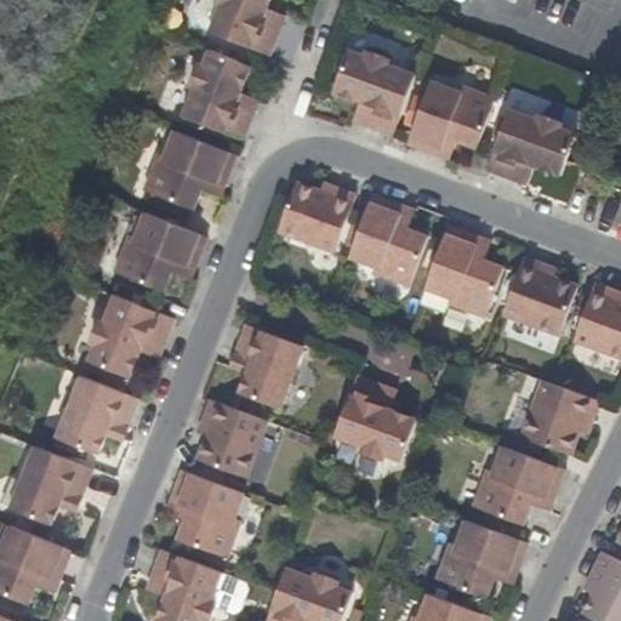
[(0,0),(0,34),(12,0),(0,0)]
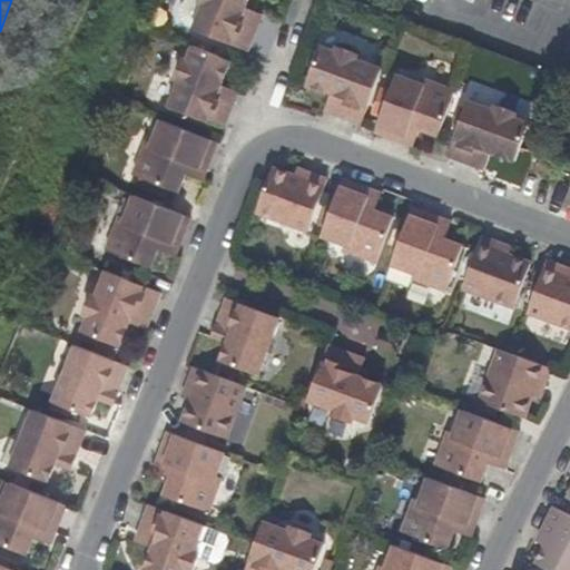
[(238,48),(248,53),(259,27),(252,22),(255,12),(249,10),(253,0),(203,0),(204,0),(207,8),(196,33),(237,50),(238,48)]
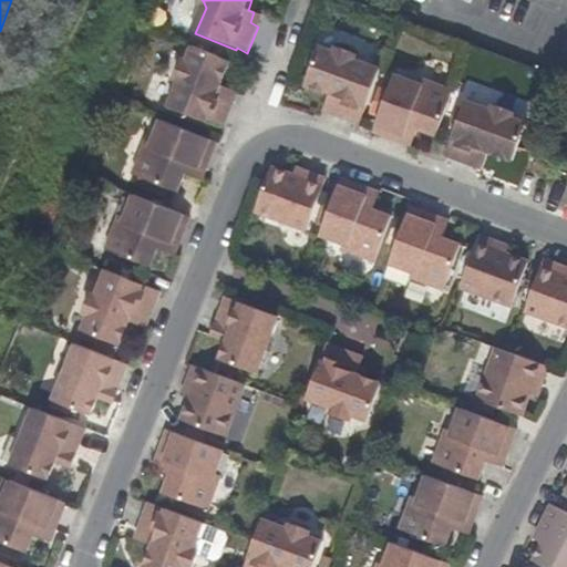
[(230,62),(197,48),(192,62),(187,64),(183,66),(178,78),(181,85),(172,110),(223,131),(234,103),(226,99),(230,90),(220,85),(230,62)]
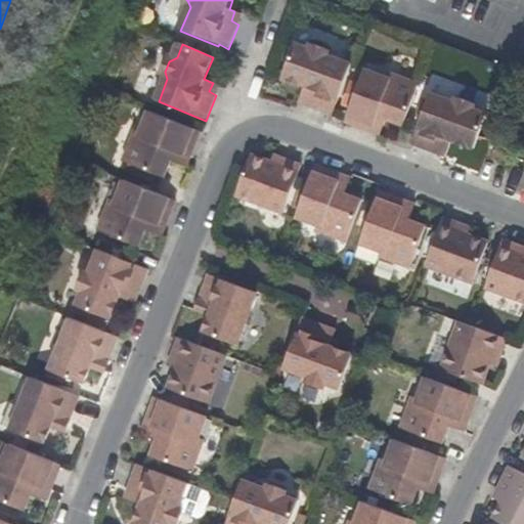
[(294,44),(280,78),(304,87),(302,92),(311,96),(307,106),(334,116),(351,67),(329,57),(325,51),(315,47),(311,47),(305,48),(294,44)]
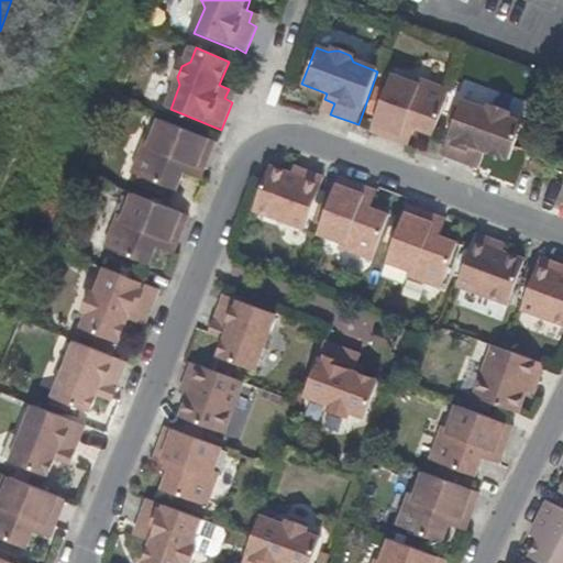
[(415,129),(433,135),(450,90),(416,78),(414,84),(392,75),(370,129),(372,130),(371,132),(399,143),(406,125),(415,129)]
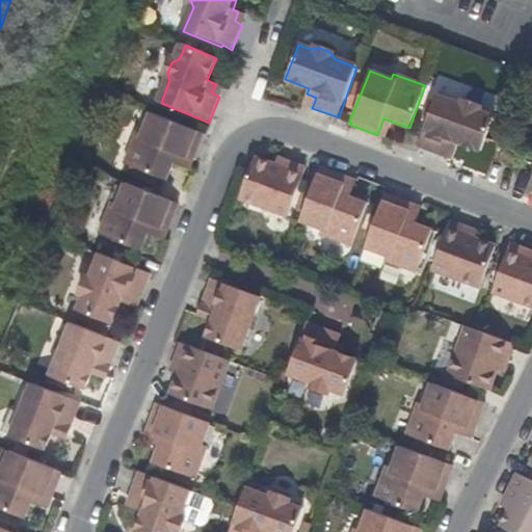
[(436,95),(423,132),(418,148),(442,156),(447,143),(456,147),(458,143),(483,153),(495,118),(483,113),(478,105),(471,103),(466,102),(460,104),(436,95)]
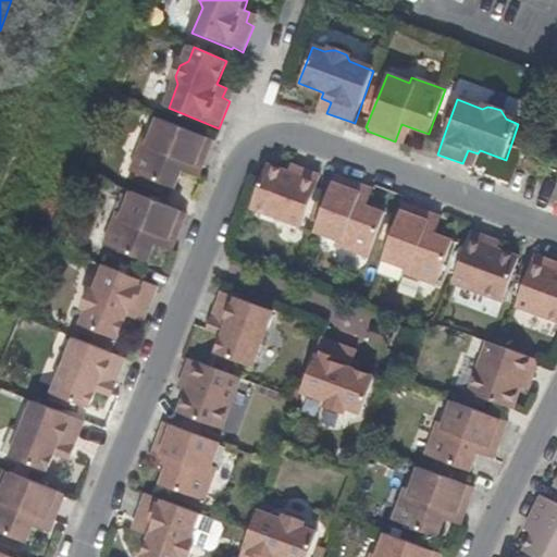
[(213,141),(161,120),(151,141),(146,138),(132,172),(174,189),(176,189),(183,172),(185,172),(188,164),(201,170),(213,141)]
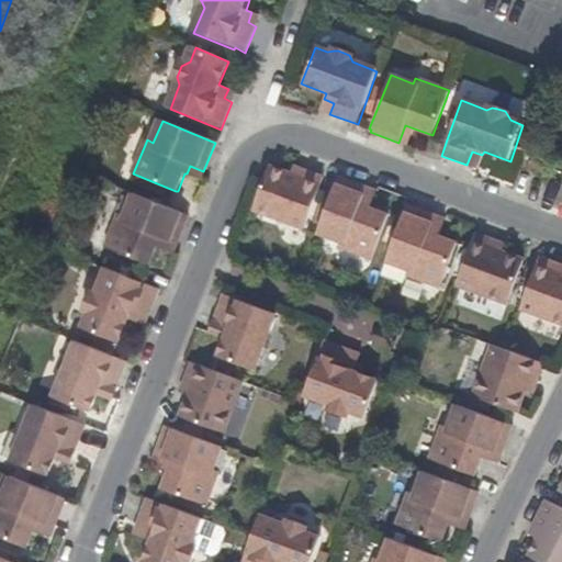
[(269,167),(262,184),(263,184),(254,210),(306,229),(324,179),(306,172),(305,177),(292,171),(291,175),(269,167)]
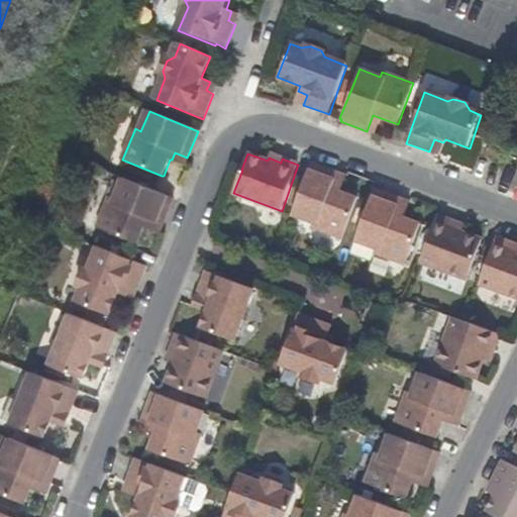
[(308,168),(292,213),(312,220),(311,226),(340,238),(355,198),(339,192),(331,189),(337,174),(311,164),(308,168)]
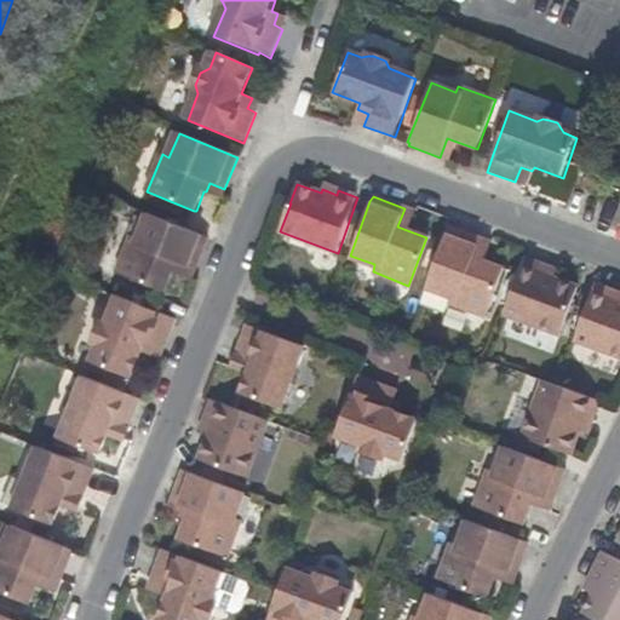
[(187,229),(149,214),(138,241),(133,239),(119,274),(161,292),(165,293),(174,273),(177,273),(181,265),(194,271),(208,239),(187,229)]
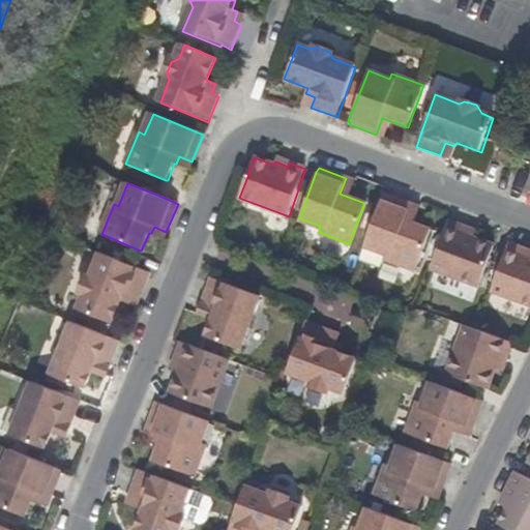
[(410,204),(383,194),(377,208),(364,246),(386,254),(384,259),(416,270),(432,231),(415,225),(414,223),(405,218),(410,204)]
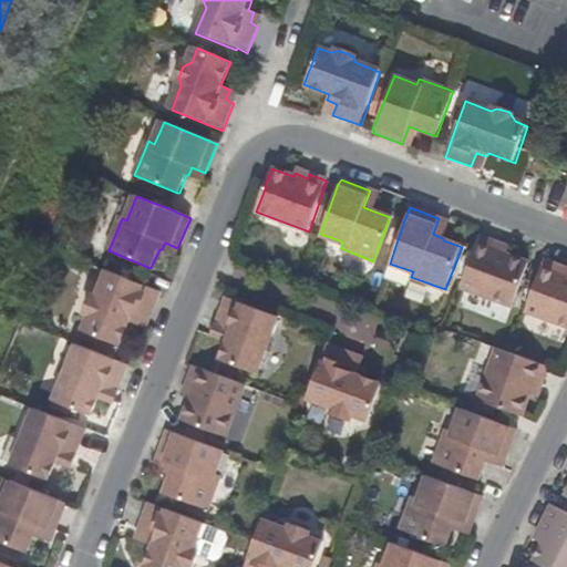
[(497,241),(481,236),(474,253),(461,287),(513,306),(529,265),(506,256),(508,253),(495,248),(497,241)]
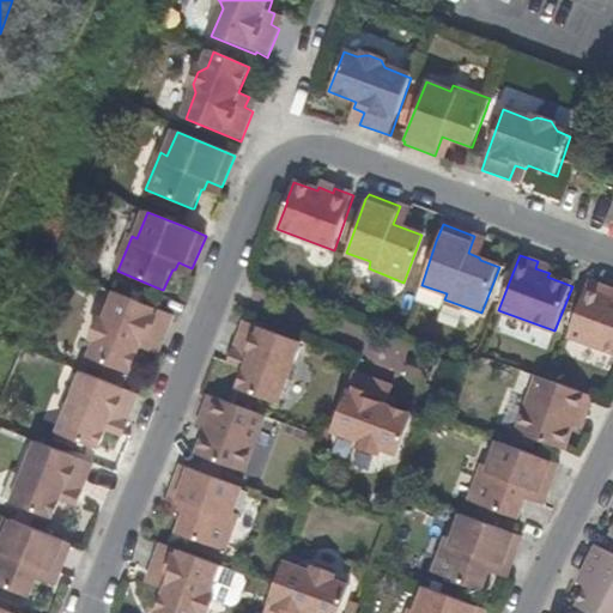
[(608,289),(589,281),(586,291),(569,337),(612,352),(612,296),(607,293),(608,289)]
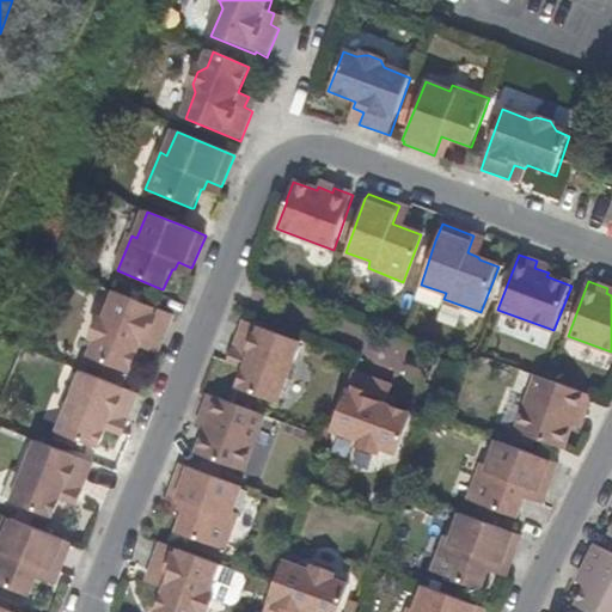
[(152,306),(117,293),(106,322),(98,324),(92,337),(96,347),(91,360),(124,374),(126,372),(129,373),(140,348),(146,350),(151,342),(161,347),(173,316),(152,306)]
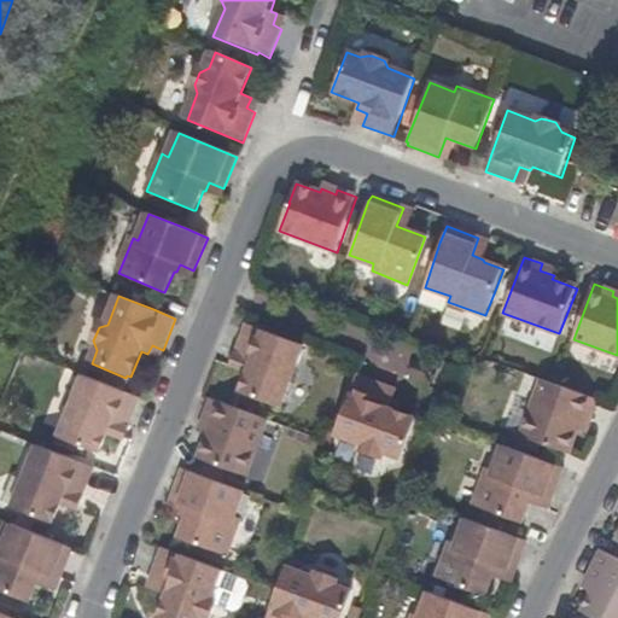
[(248,372),(240,392),(283,407),(304,347),(248,326),(235,356),(245,361),(242,369),(248,372)]
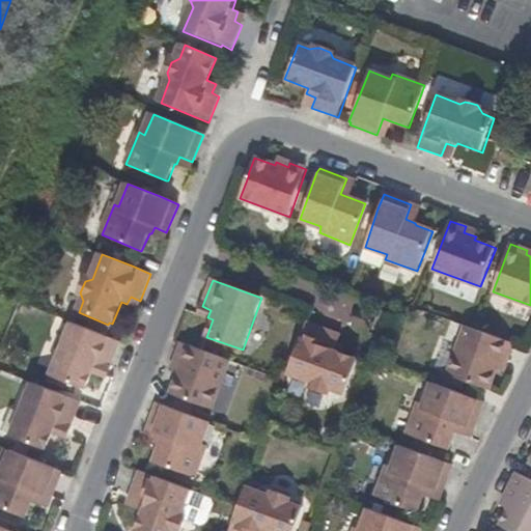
[(334,333),(306,323),(287,375),(310,385),(314,392),(324,395),(332,391),(345,396),(358,361),(335,352),(337,347),(330,344),(334,333)]
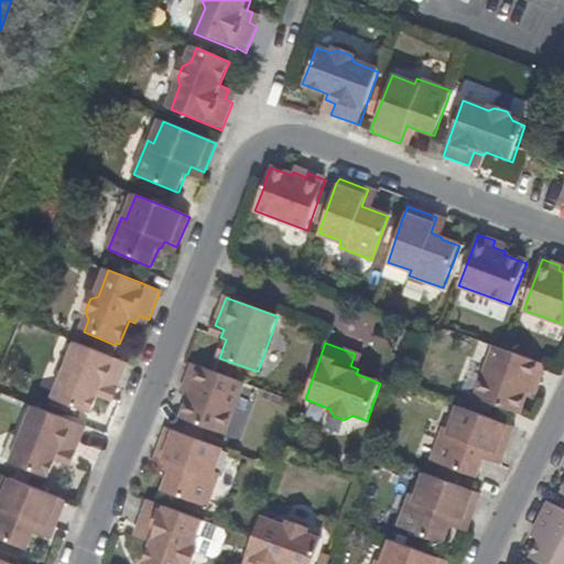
[(110,357),(77,344),(55,401),(86,413),(87,412),(91,413),(98,396),(105,399),(108,391),(115,394),(128,364),(110,357)]
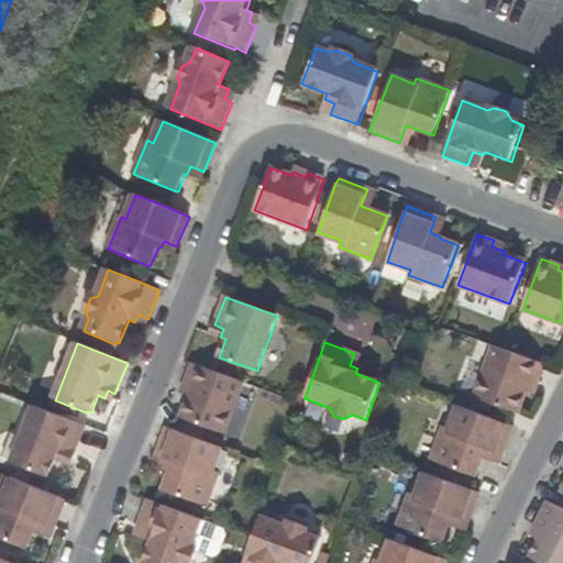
[(540,383),(547,365),(507,350),(496,346),(476,398),(519,414),(528,394),(530,394),(536,382),(540,383)]
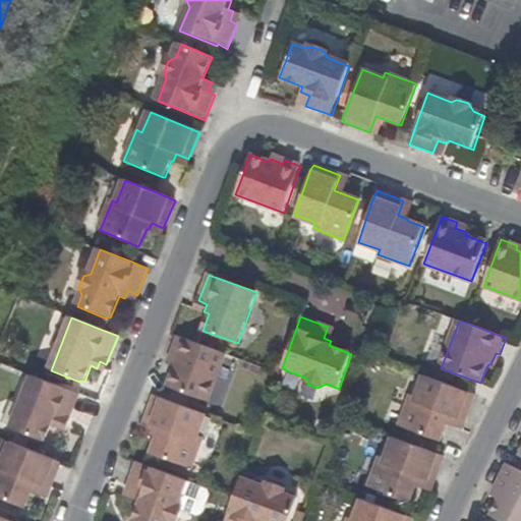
[(198,343),(178,336),(173,352),(177,353),(173,365),(175,366),(168,386),(209,401),(226,354),(198,343)]
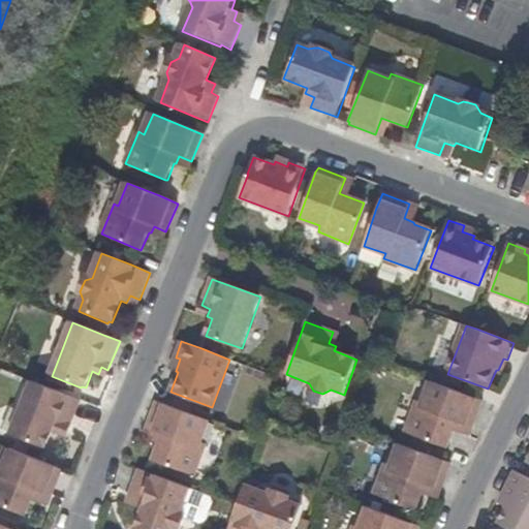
[(76,399),(32,381),(10,435),(45,449),(54,431),(58,433),(67,435),(69,428),(81,401),(76,399)]
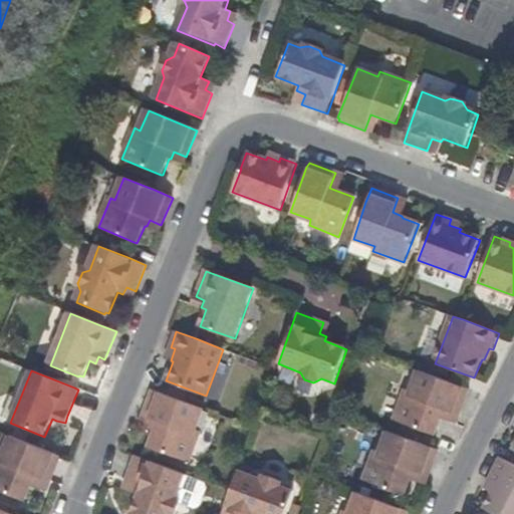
[(459,417),(470,390),(419,371),(410,394),(405,392),(395,422),(434,436),(441,420),(445,412),(459,417)]
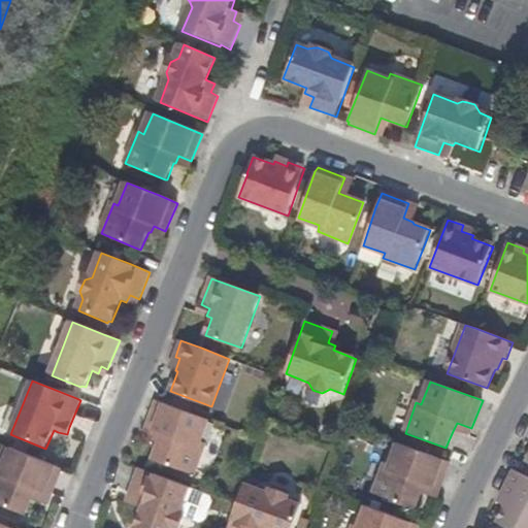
[(165,404),(159,401),(147,428),(163,433),(160,441),(154,459),(197,474),(208,443),(203,440),(211,421),(165,404)]
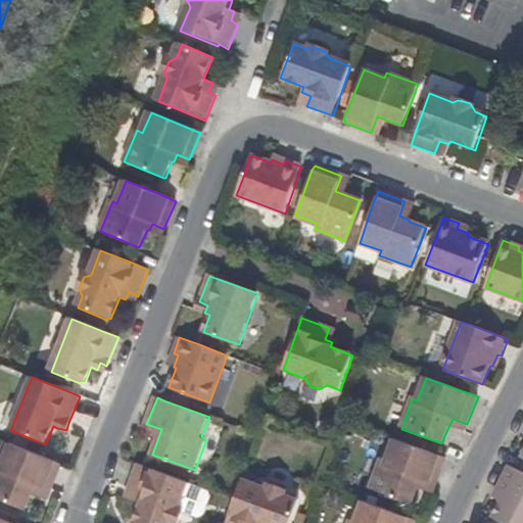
[(436,486),(446,459),(437,456),(395,440),(386,461),(382,460),(371,490),(412,505),(419,489),(422,480),(436,486)]
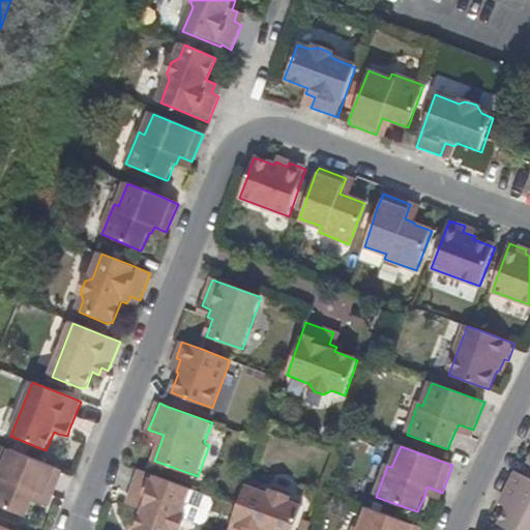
[(41,462),(11,450),(3,472),(0,471),(0,507),(27,517),(33,500),(35,501),(38,494),(50,498),(62,470),(41,462)]
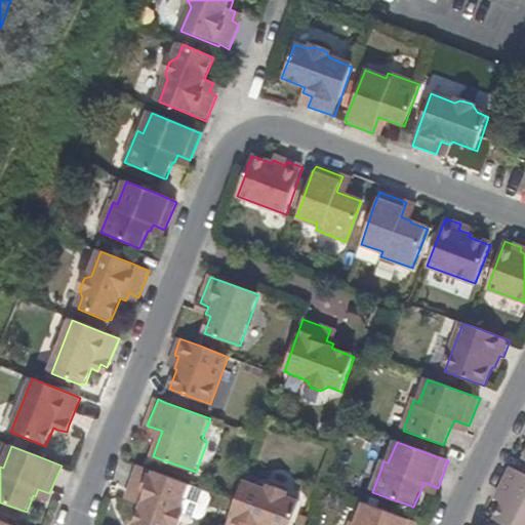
[(143,507),(135,524),(179,524),(185,513),(182,508),(186,496),(190,486),(147,470),(138,467),(129,492),(140,496),(137,503),(143,507)]
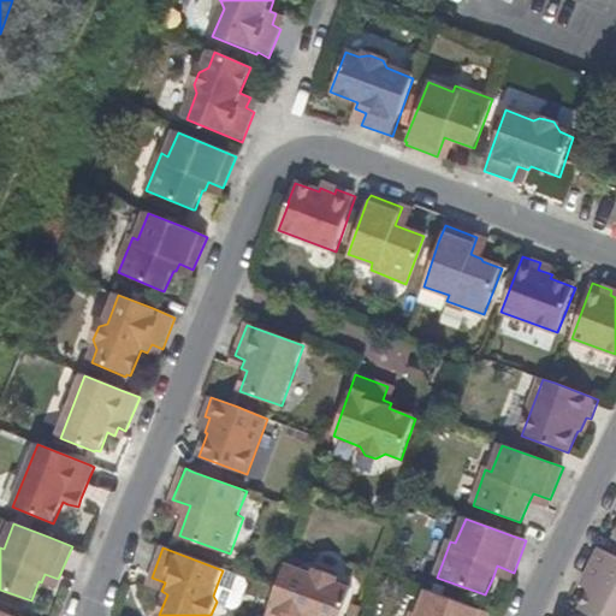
[(594,615),(615,615),(615,557),(603,551),(587,580),(596,585),(584,610),(594,615)]
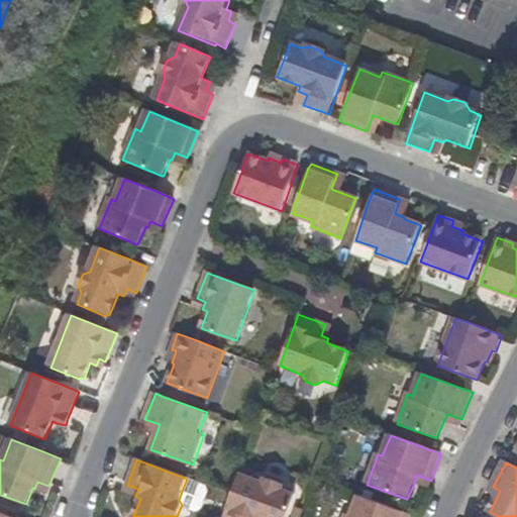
[(287,516),(295,496),(285,492),(280,484),(269,480),(261,483),(239,475),(232,494),(223,516),(287,516)]
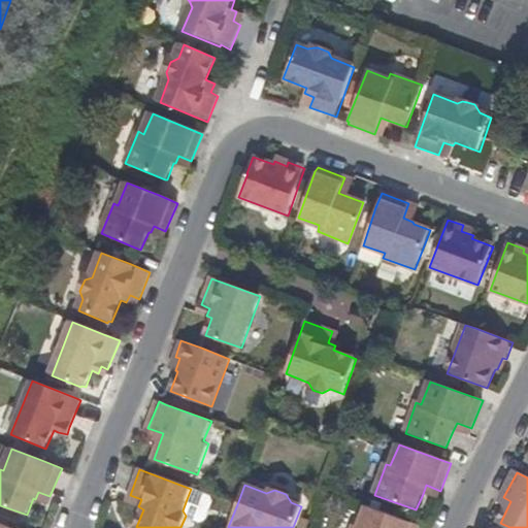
[(417,527),(419,525),(410,522),(366,505),(358,526),(353,527),(417,527)]
